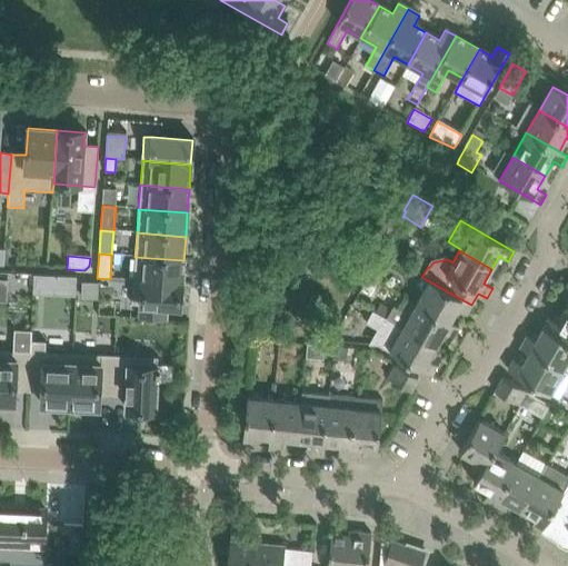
[(135,257),(133,280),(181,285),(183,260),(135,257)]
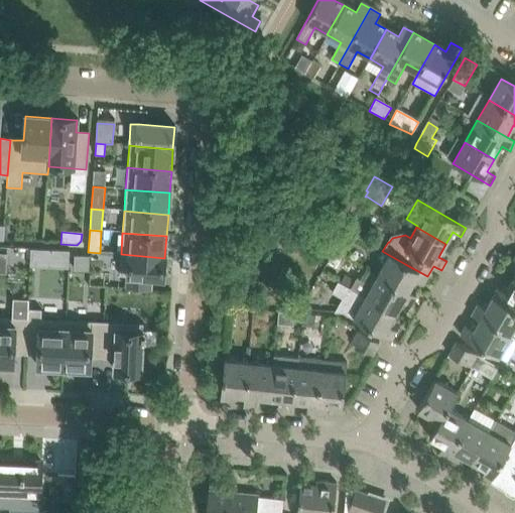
[(30,250),(29,266),(69,268),(69,256),(69,252),(30,250)]
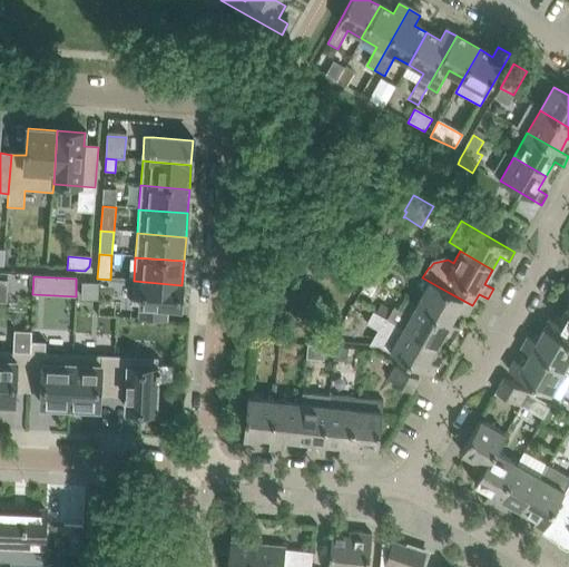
[(134,281),(131,306),(140,306),(139,320),(166,322),(167,309),(180,310),(182,285),(134,281)]
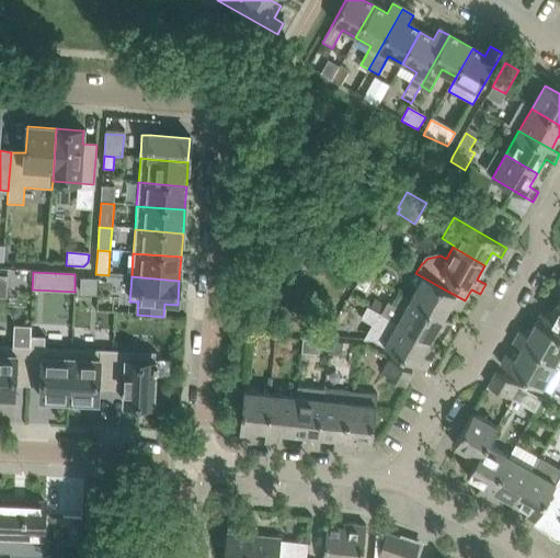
[(411,300),(443,318),(444,318),(450,306),(459,310),(465,300),(441,287),(423,277),(411,300)]
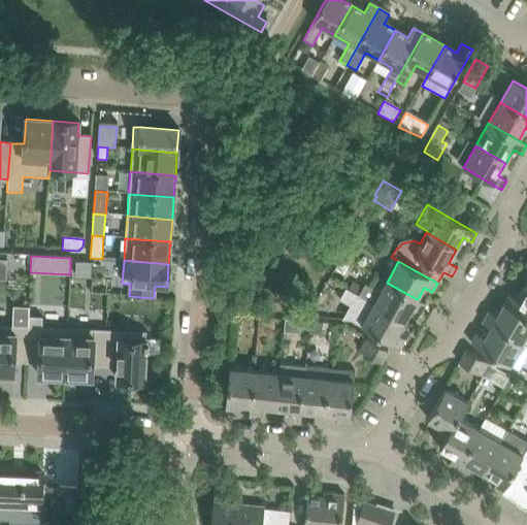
[(380,294),(364,285),(358,295),(404,322),(412,309),(420,314),(426,304),(418,299),(417,299),(387,283),(380,294)]
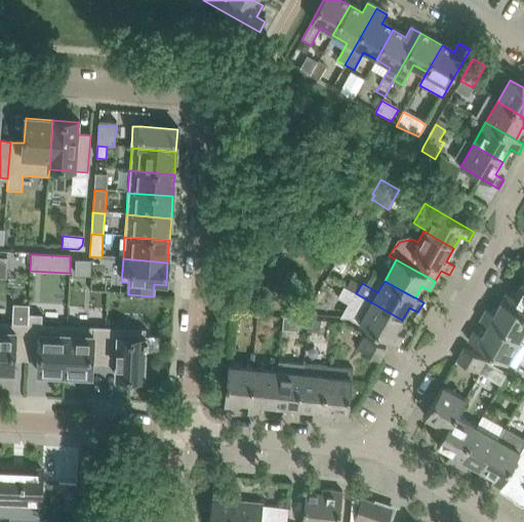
[(402,320),(356,293),(344,286),(337,297),(336,298),(347,305),(339,319),(350,319),(359,325),(398,347),(403,337),(395,333),(402,320)]
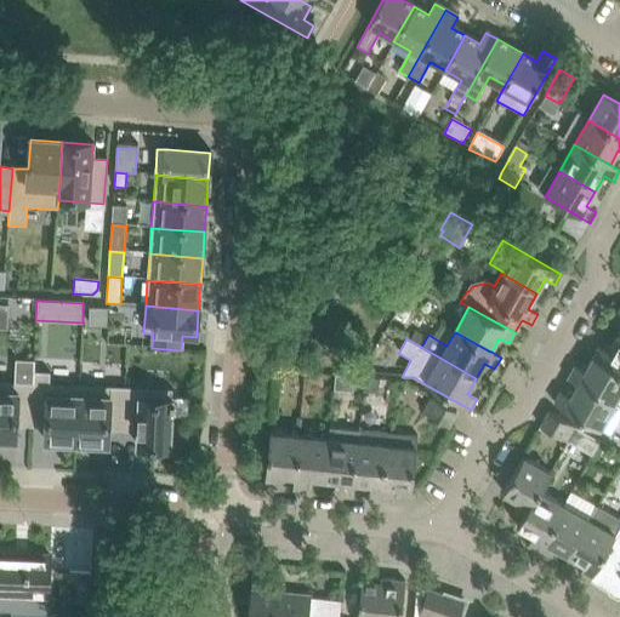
[(619,341),(616,340),(608,354),(598,349),(592,359),(619,373),(619,341)]
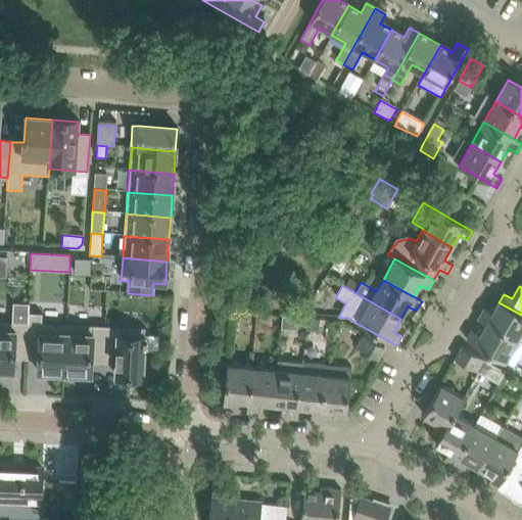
[(486,324),(516,341),(521,331),(521,315),(499,302),(491,316),(483,311),(478,320),(486,325),(486,324)]
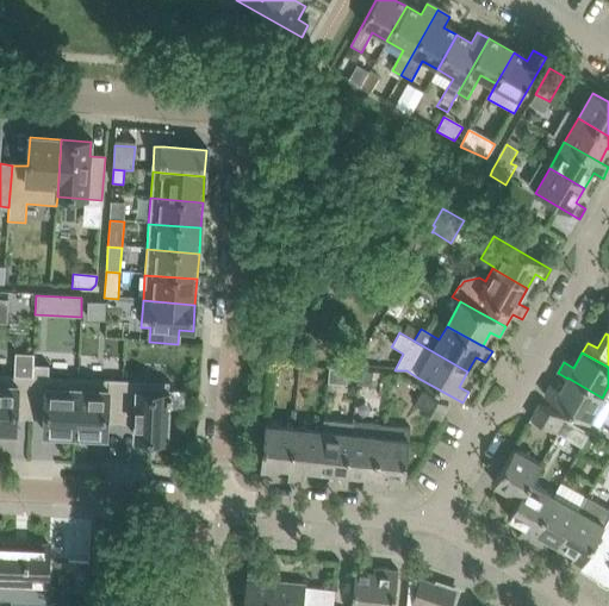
[(31,378),(31,420),(44,422),(44,436),(75,437),(78,380),(48,379),(49,367),(32,367),(31,378)]
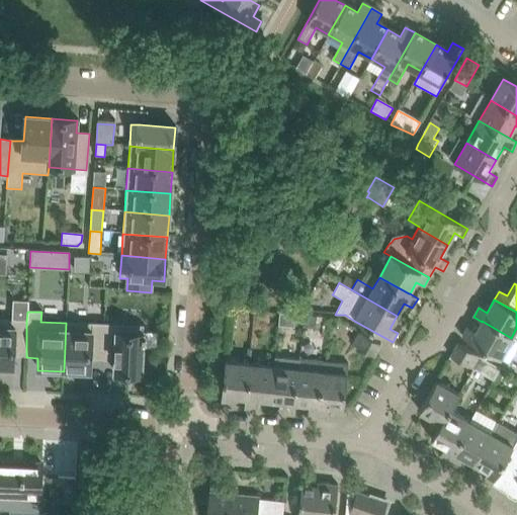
[(277,327),(293,327),(294,314),(278,314),(277,327)]
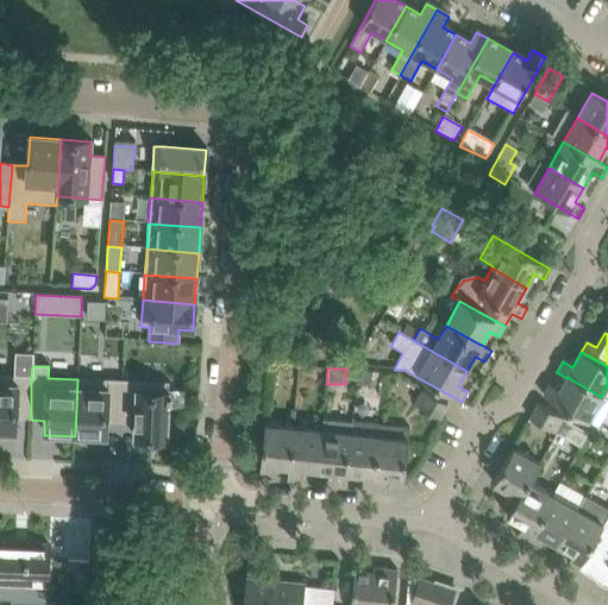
[(0,432),(16,434),(16,420),(31,420),(31,377),(0,375),(0,432)]
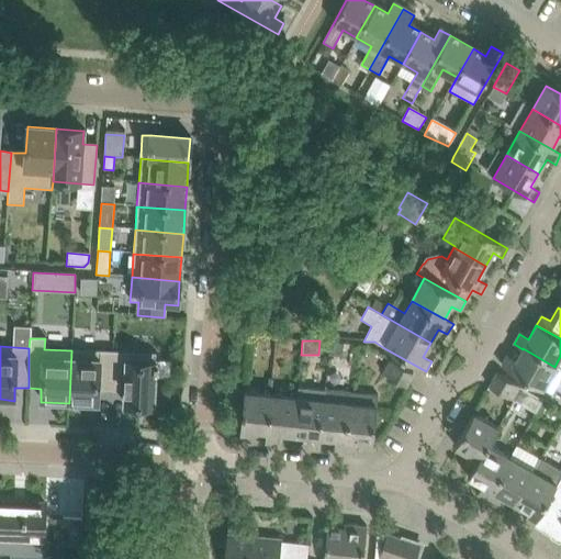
[(523,348),(523,349),(515,361),(506,357),(501,367),(541,390),(552,395),(560,378),(560,370),(554,367),(523,348)]
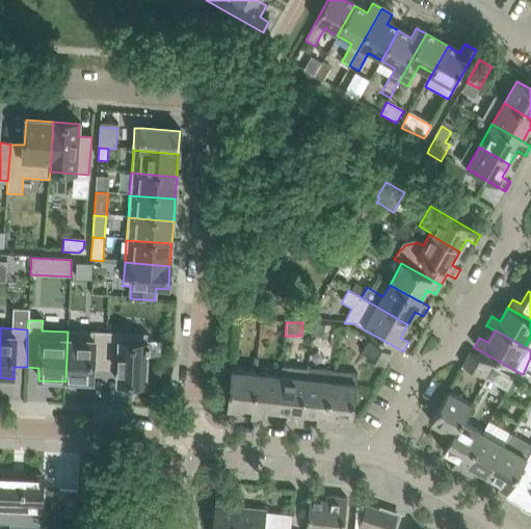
[(68,332),(65,381),(93,382),(93,370),(105,371),(107,334),(68,332)]
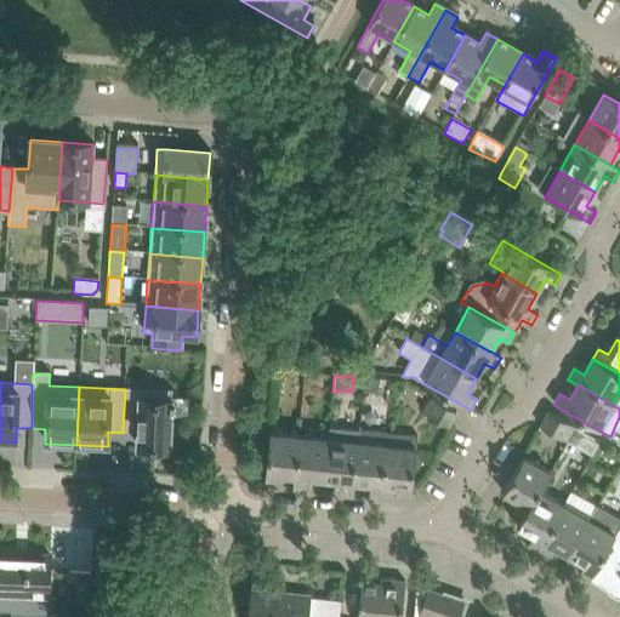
[(125,389),(123,433),(137,433),(137,447),(169,449),(171,411),(174,411),(174,403),(171,403),(172,390),(125,389)]
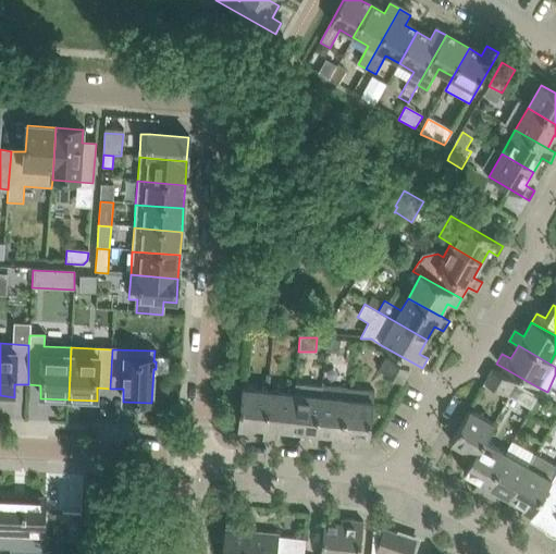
[(379,371),(383,373),(402,384),(409,371),(386,358),(379,371)]
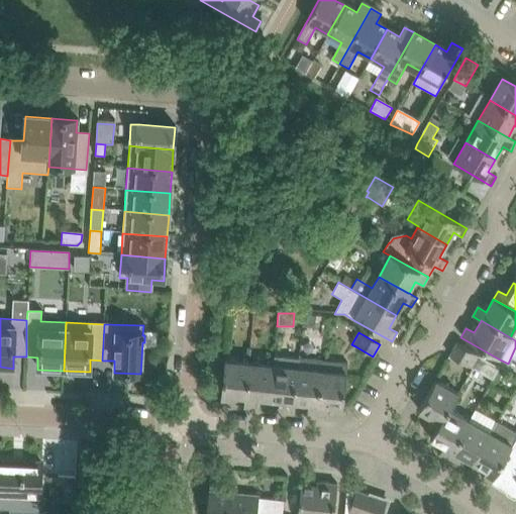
[(473,370),(479,358),(456,344),(449,356),(473,370)]
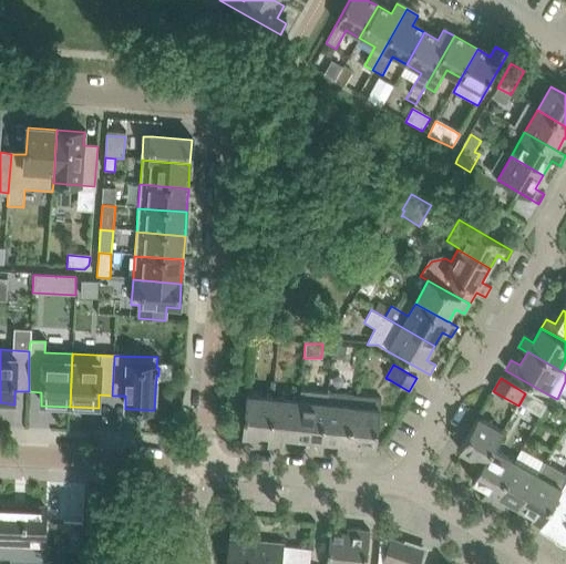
[(328,395),(300,391),(299,402),(300,402),(296,440),(311,442),(310,452),(322,453),(323,443),(322,442),(328,395)]
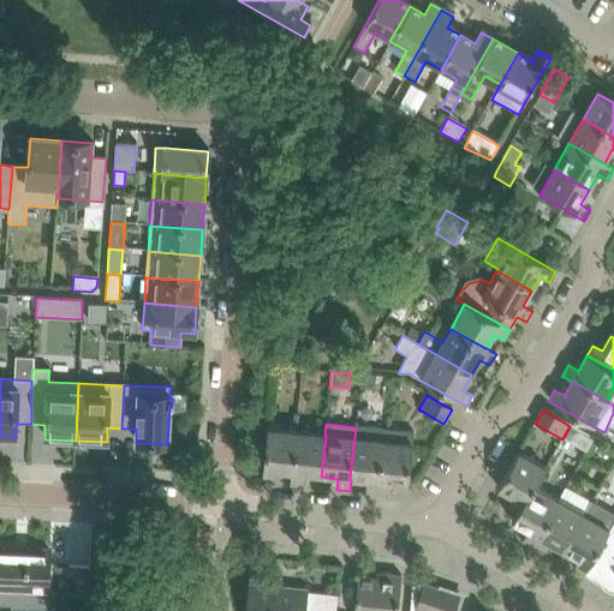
[(594,439),(570,426),(562,439),(585,454),(586,451),(594,439)]
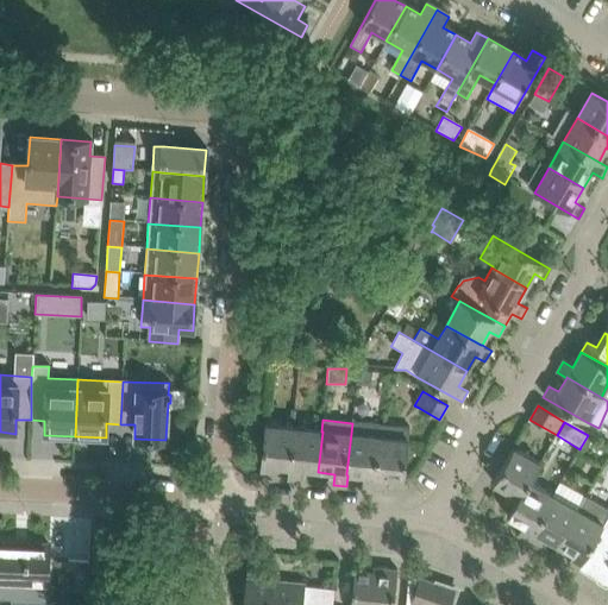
[(374,489),(381,426),(352,423),(346,474),(348,476),(363,477),(362,487),(374,489)]
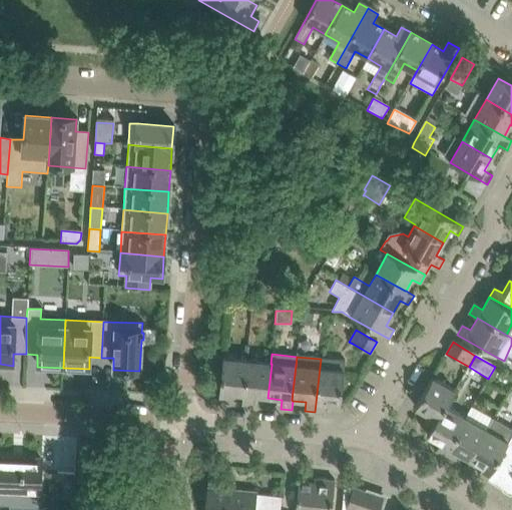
[(242,395),(243,395),(247,362),(222,359),(218,402),(228,403),(229,394),(242,395)]
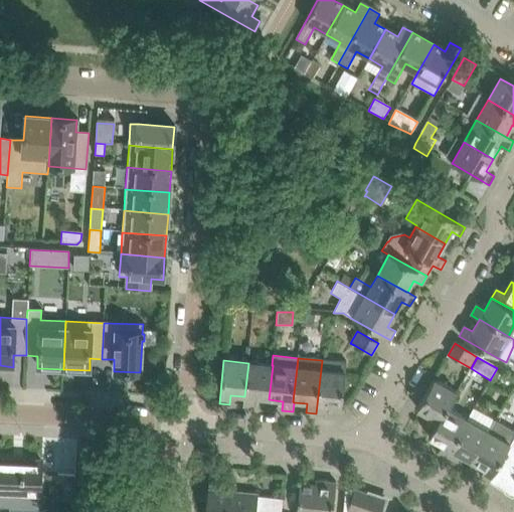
[(341,407),(346,363),(322,360),(316,413),(325,414),(326,405),(341,407)]
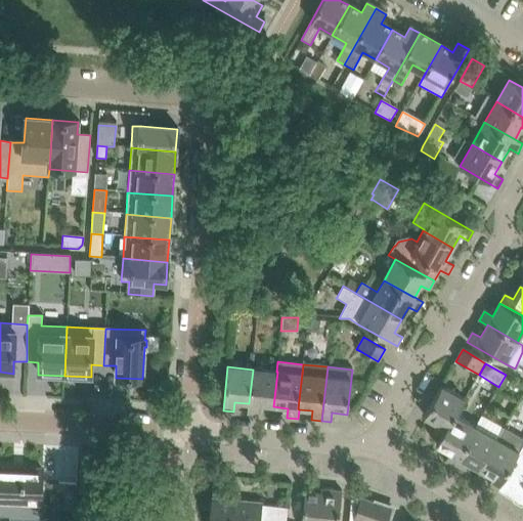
[(277,372),(276,372),(253,370),(249,403),(248,403),(247,414),(258,415),(259,405),(273,406),(277,372)]
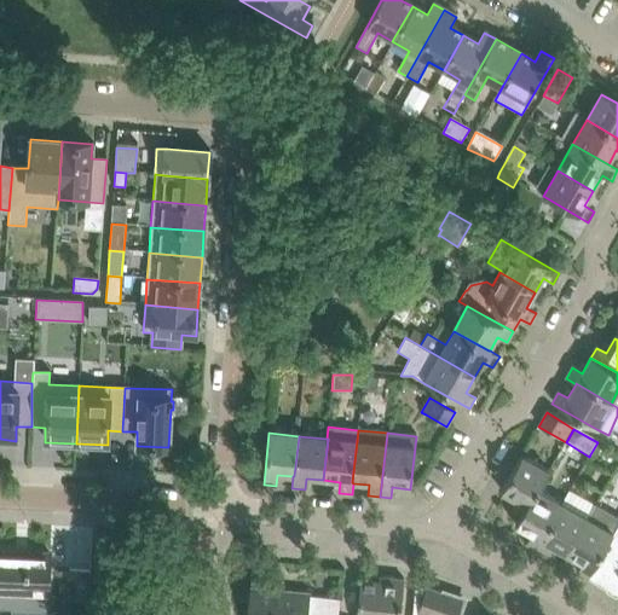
[(521,517),(537,491),(538,492),(549,473),(521,457),(501,493),(517,502),(512,511),(520,516),(521,517)]
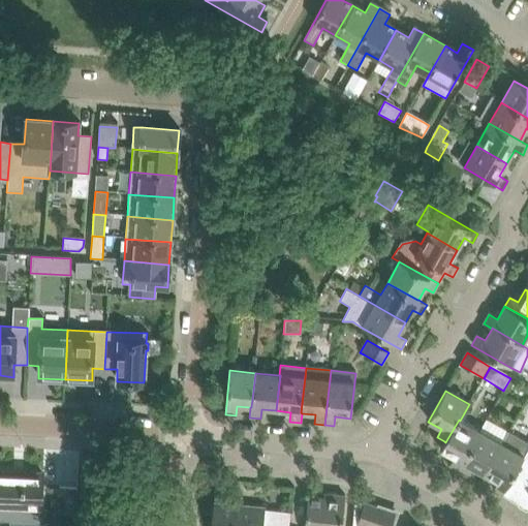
[(459,420),(445,442),(444,441),(439,450),(454,458),(448,466),(458,471),(479,432),(460,421),(459,420)]
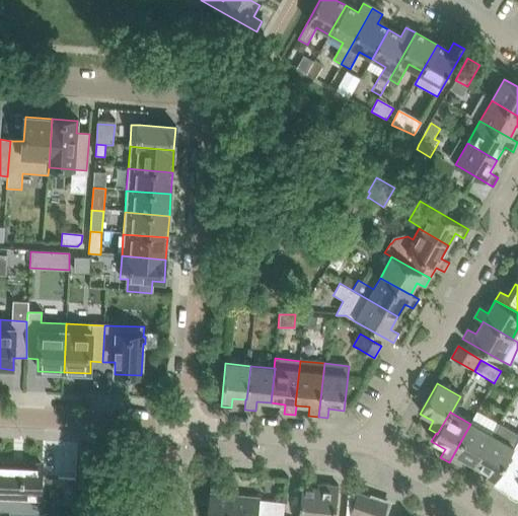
[(462,458),(474,466),(498,425),(479,415),(473,426),(470,424),(449,462),(457,466),(462,458)]
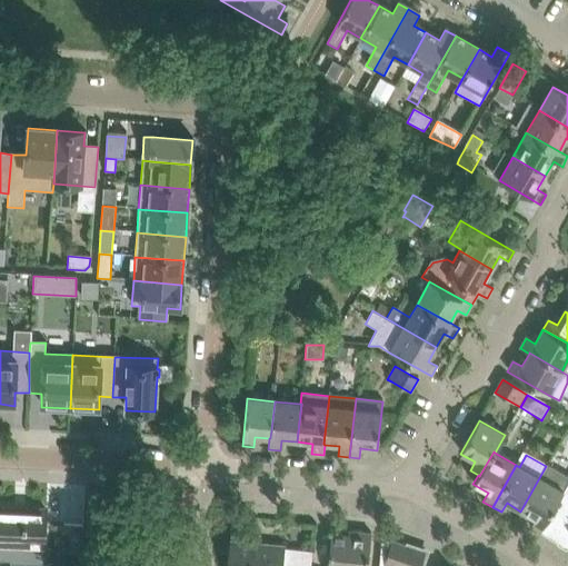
[(547,466),(546,466),(520,512),(535,519),(529,528),(539,534),(540,533),(548,518),(562,493),(567,485),(567,482),(567,476),(547,465),(547,466)]
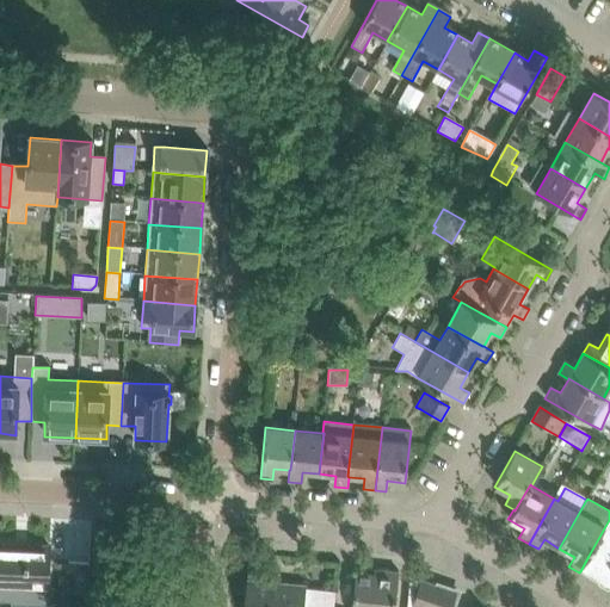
[(609,520),(604,528),(589,556),(580,571),(599,583),(598,584),(608,590),(609,588),(609,589),(609,520)]
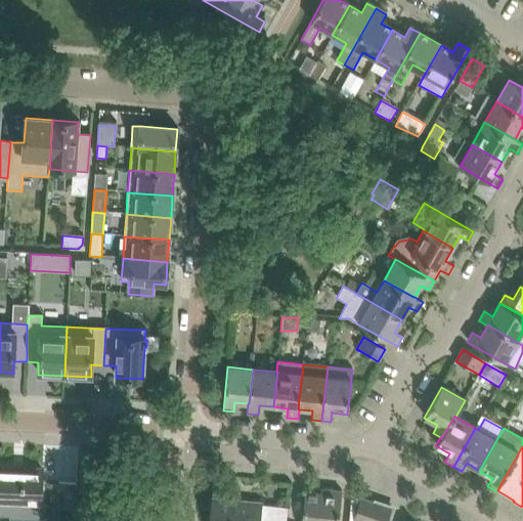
[(0,504),(40,506),(42,471),(0,468),(0,504)]
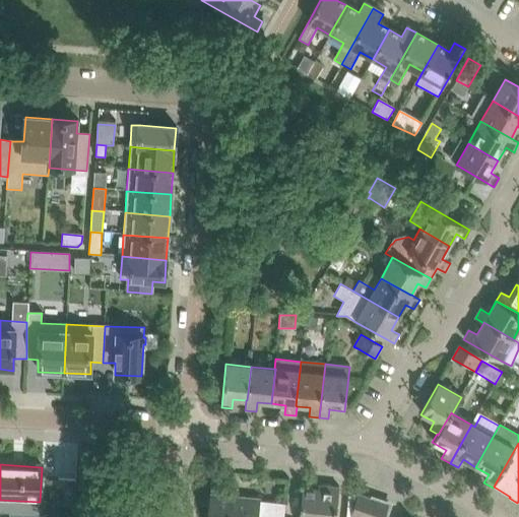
[(335,516),(339,489),(319,487),(318,491),(302,489),(299,516),(335,516)]
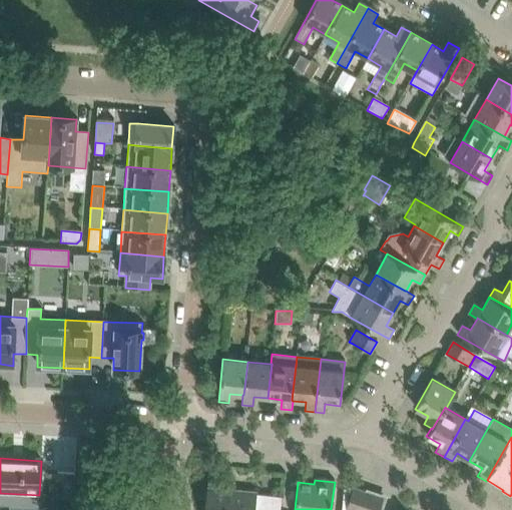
[(379,509),(384,499),(344,485),(341,509),(379,509)]
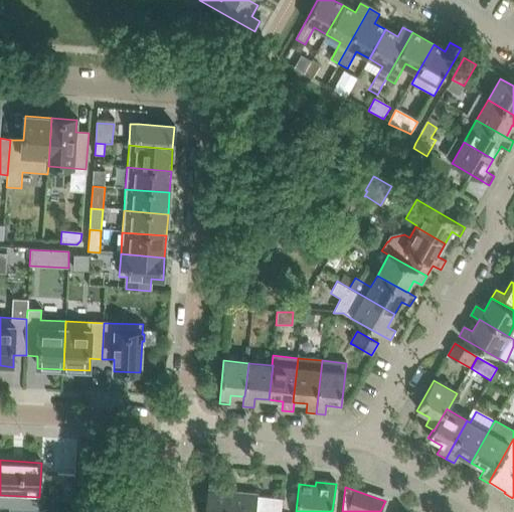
[(281,511),(283,500),(210,493),(207,511),(281,511)]
